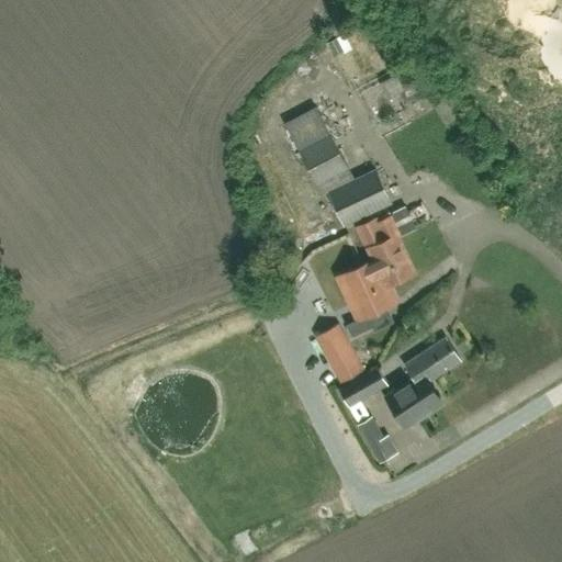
[(379,121),(427,101),(423,90),(374,110),(379,121)]
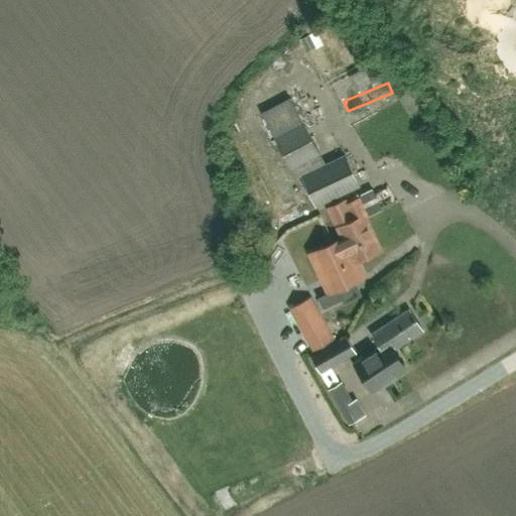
[(317,207),(359,185),(344,155),(325,165),(288,100),(261,113),(293,180),(301,176),(317,207)]
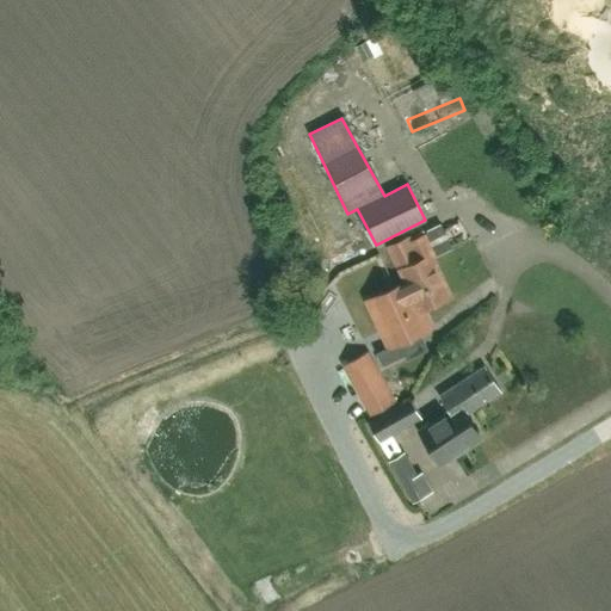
[(425,309),(451,296),(433,257),(437,255),(426,234),(411,241),(408,236),(389,246),(408,284),(371,302),(393,346),(378,353),(384,366),(407,356),(400,343),(433,327),(425,309)]
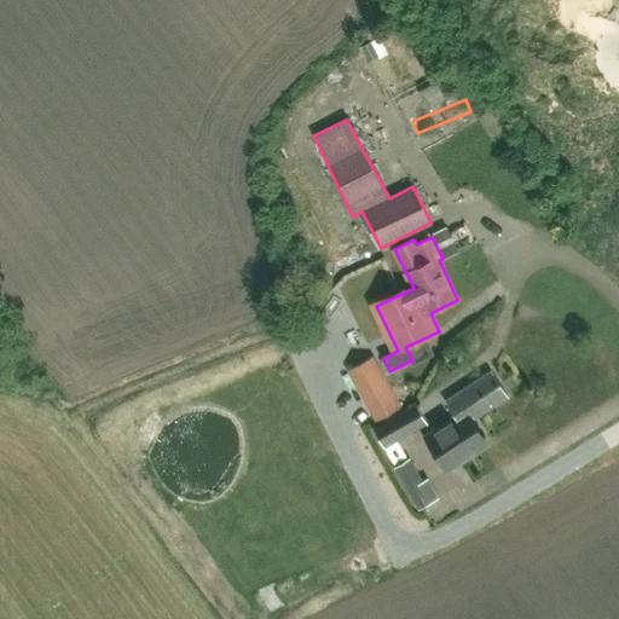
[(375,421),(401,406),(374,357),(347,371),(375,421)]
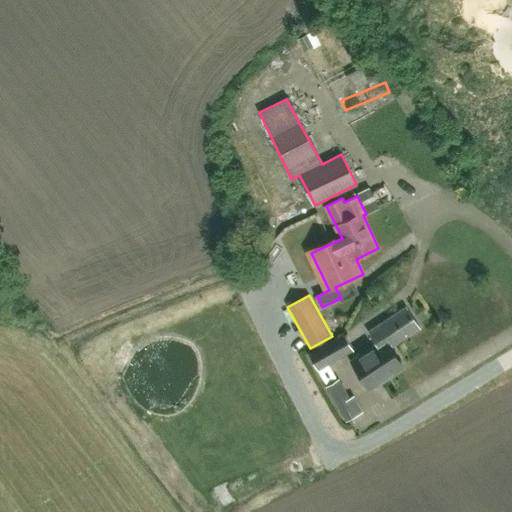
[(403,367),(390,347),(420,328),(406,308),(369,332),(377,345),(352,361),(369,389),(403,367)]
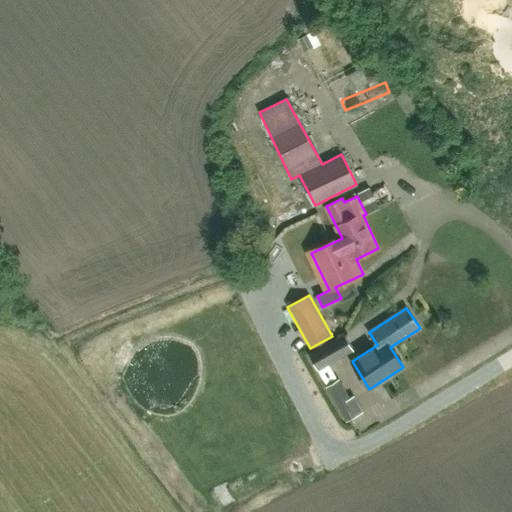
[(318,369),(353,350),(344,333),(308,353),(318,369)]
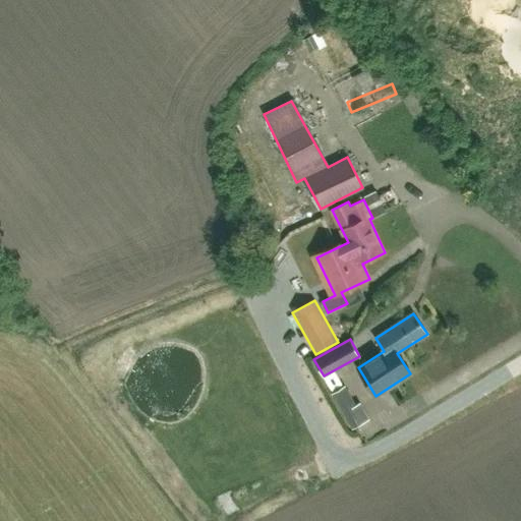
[(333,393),(344,412),(355,406),(344,387),(333,393)]
